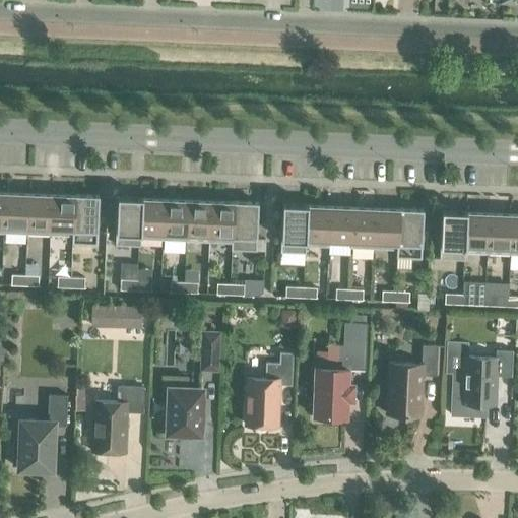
[(5,235),(28,236),(29,194),(7,193),(5,235)]
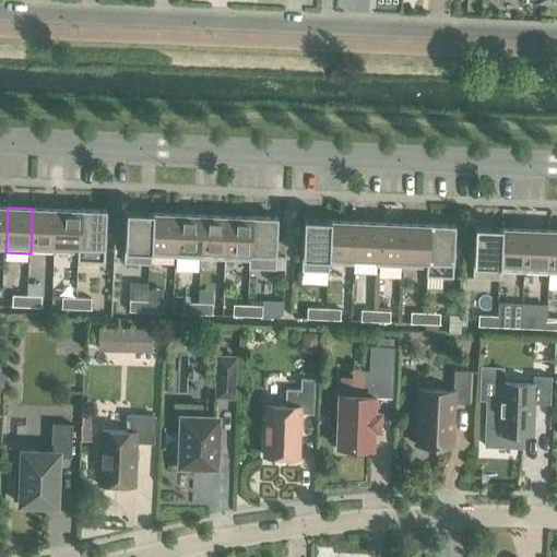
[(31,253),(56,255),(57,210),(32,209),(31,253)]
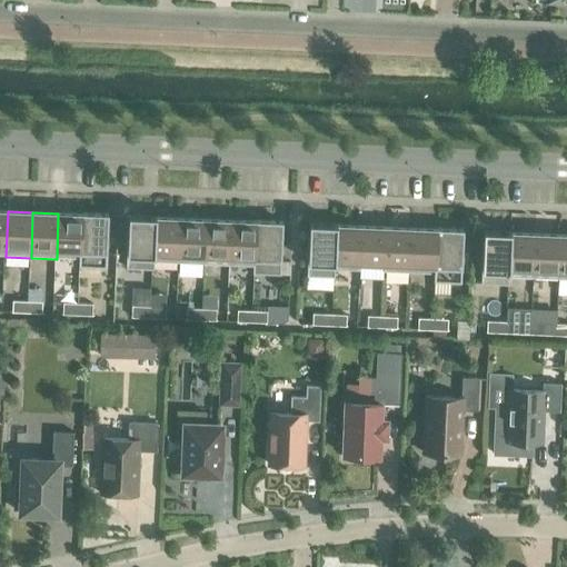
[(57,259),(80,260),(81,260),(83,215),(58,214),(57,259)]
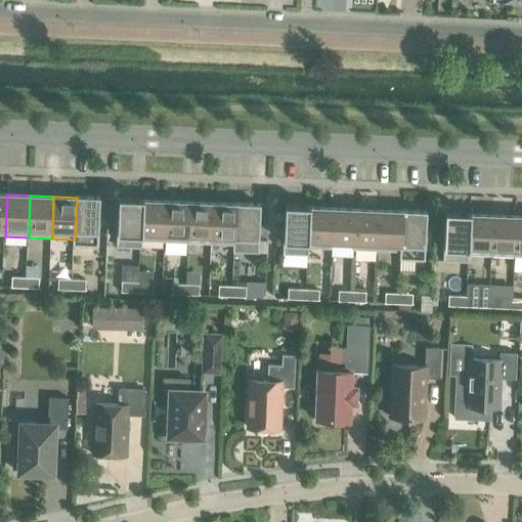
[(75,240),(74,240),(74,247),(99,248),(101,199),(77,198),(75,240)]
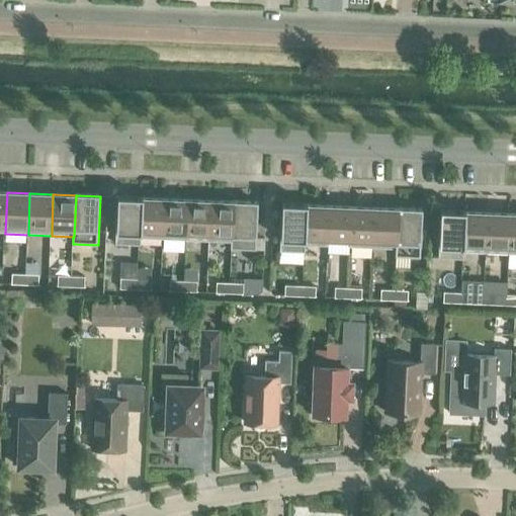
[(141,247),(142,240),(141,240),(143,198),(118,197),(116,246),(141,247)]
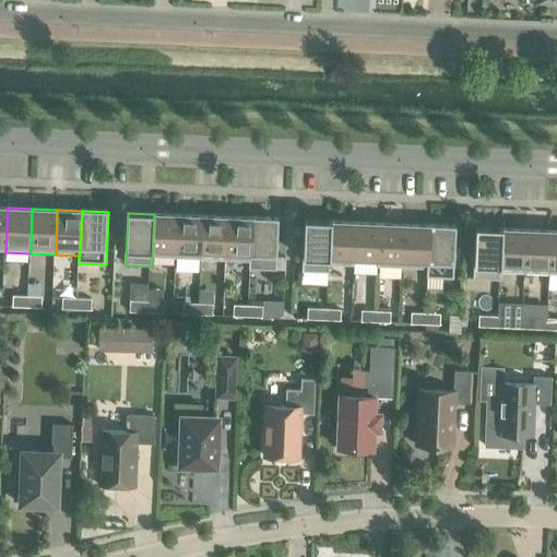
[(153,259),(177,260),(178,215),(154,214),(152,259),(153,259)]
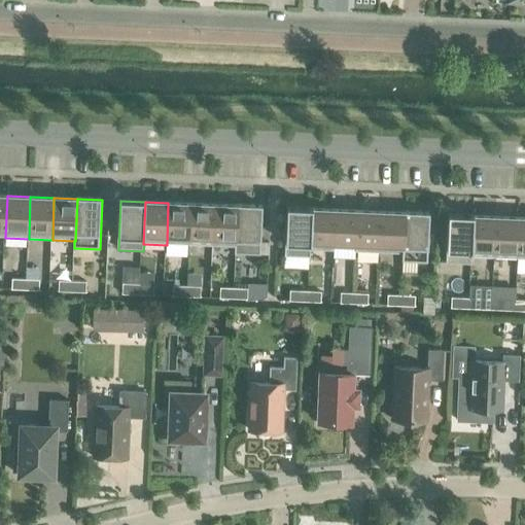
[(167,245),(189,246),(191,204),(168,203),(167,245)]
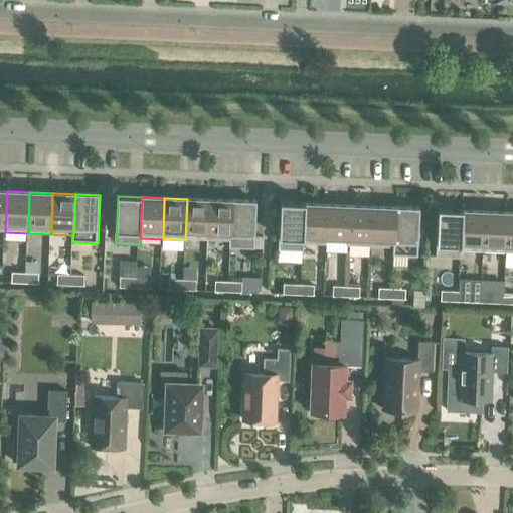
[(185,240),(208,241),(210,200),(187,199),(185,240)]
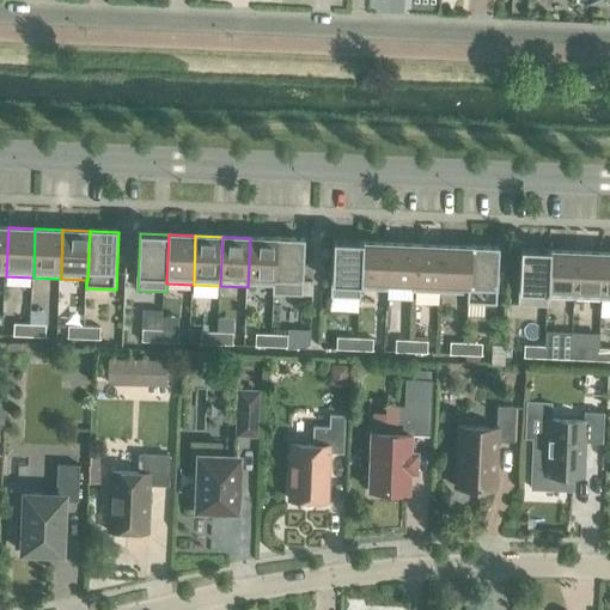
[(248,287),(274,288),(275,288),(278,239),(250,238),(248,287)]
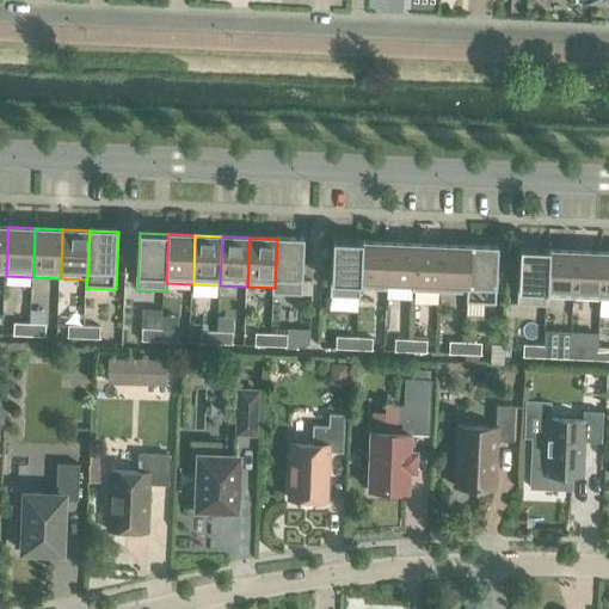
[(275,288),(274,288),(274,296),(302,297),(305,240),(277,239),(275,288)]
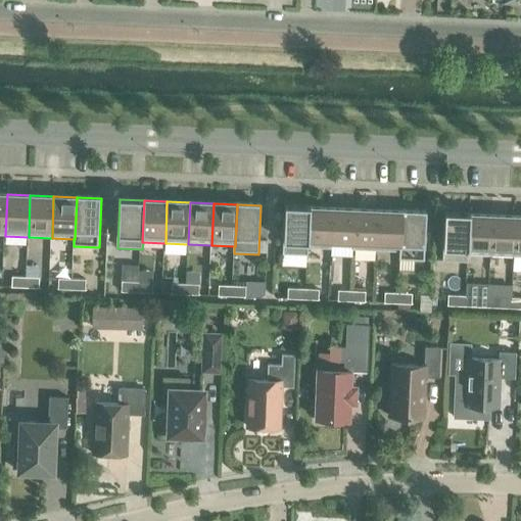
[(309,256),(309,249),(308,249),(310,207),(285,206),(283,255),(309,256)]
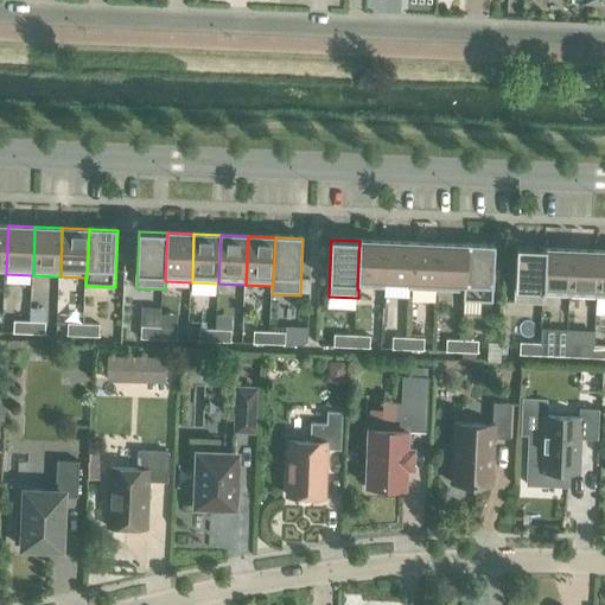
[(386,291),(386,285),(384,285),(387,242),(360,241),(357,290),(358,290),(386,291)]
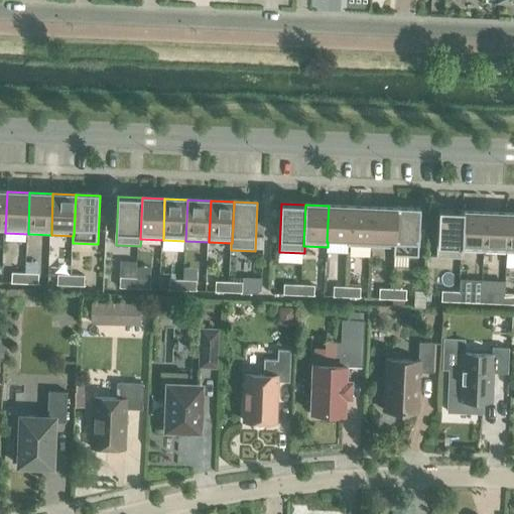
[(328,242),(349,243),(350,243),(352,207),(329,206),(327,242),(328,242)]
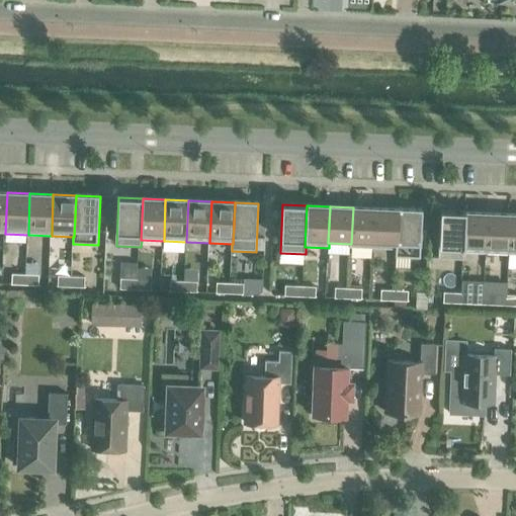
[(350,249),(374,250),(376,208),(353,207),(351,244),(350,244),(350,249)]
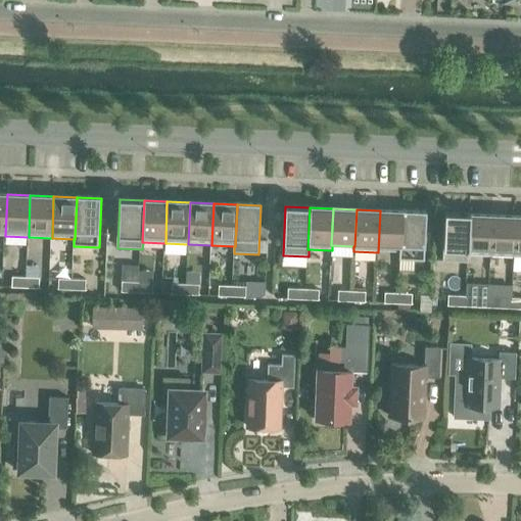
[(378,252),(400,253),(401,253),(403,211),(380,210),(378,252)]
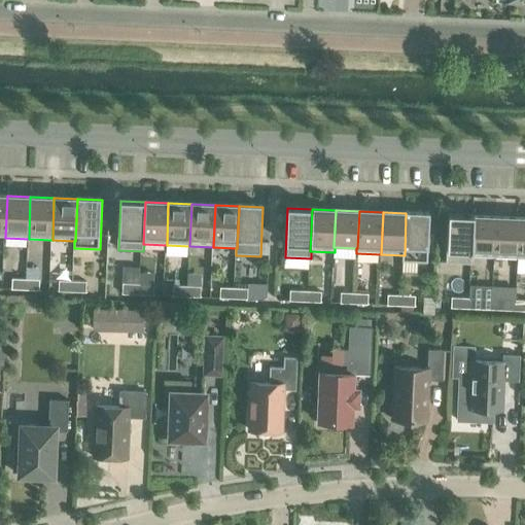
[(405,255),(404,255),(403,263),(428,264),(430,214),(406,213),(405,255)]
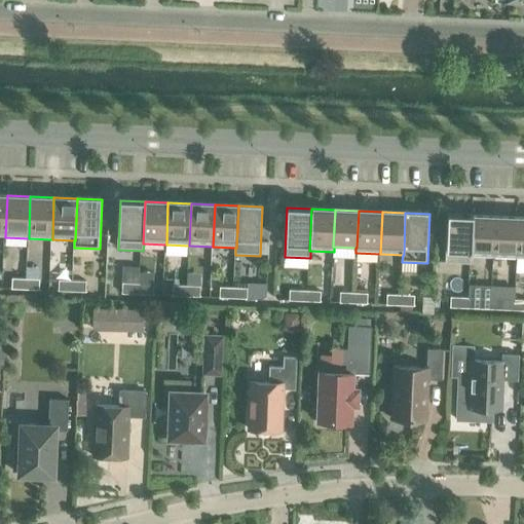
[(472,265),(472,257),(471,257),(473,216),(448,215),(446,264),(472,265)]
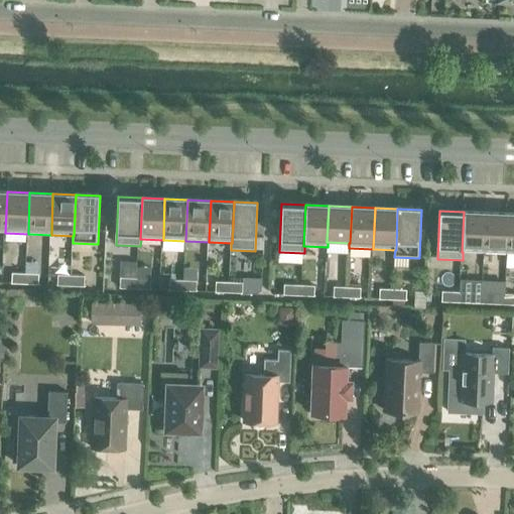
[(463,252),(485,253),(487,213),(464,212),(462,252),(463,252)]
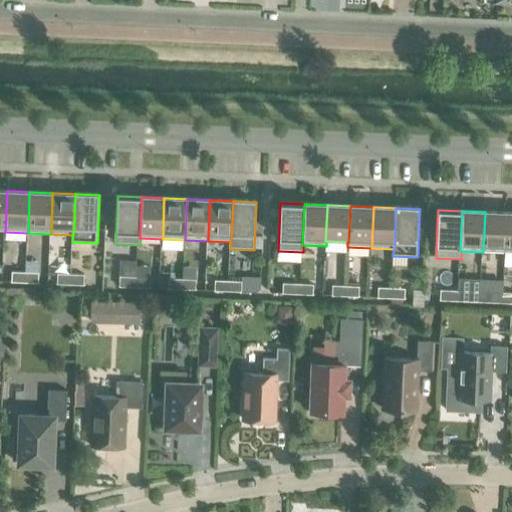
[(483,252),(506,253),(507,213),(485,212),(483,252)]
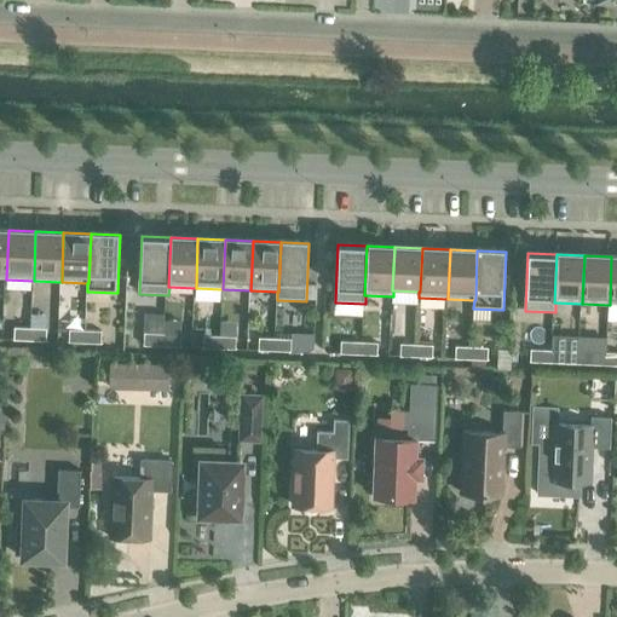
[(15,342),(32,342),(32,330),(16,329),(15,342)]
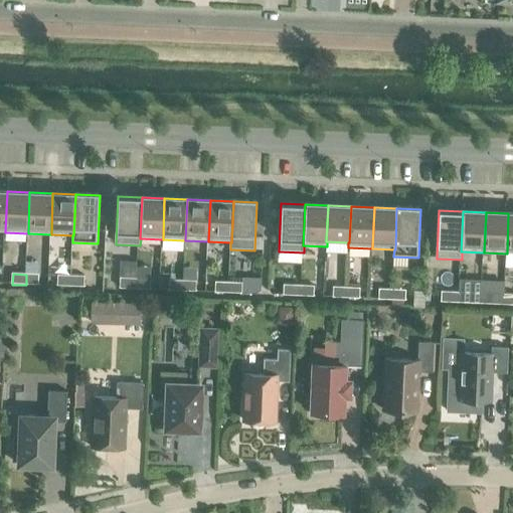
[(26,275),(26,285),(39,286),(40,275),(26,275)]
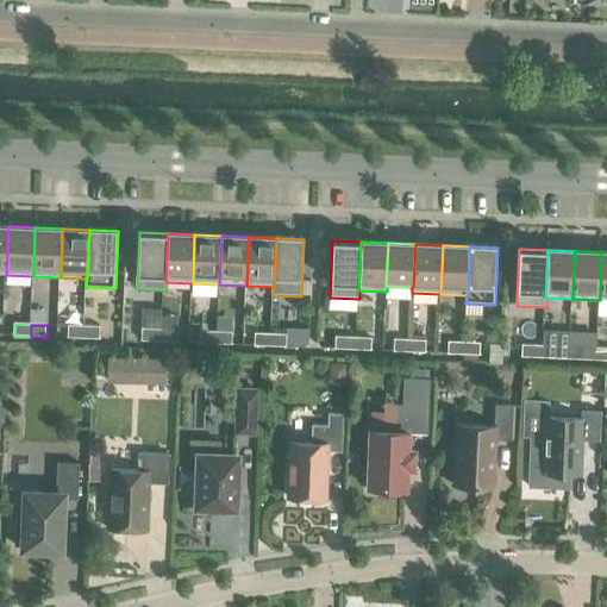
[(69,339),(85,339),(86,327),(69,326),(69,339)]
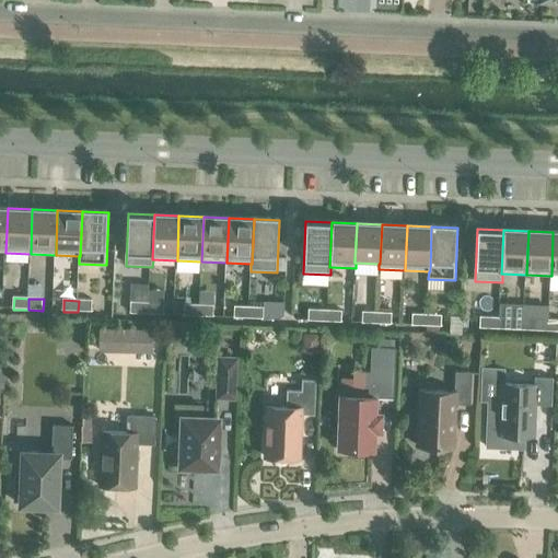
[(79,301),(78,312),(93,313),(93,302),(79,301)]
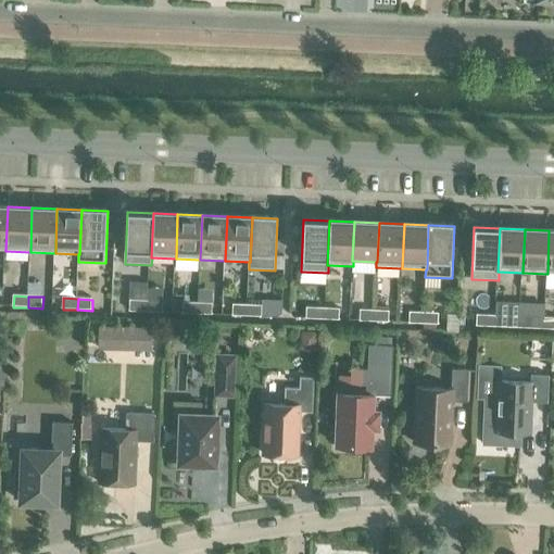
[(134,313),(149,313),(149,302),(135,301),(134,313)]
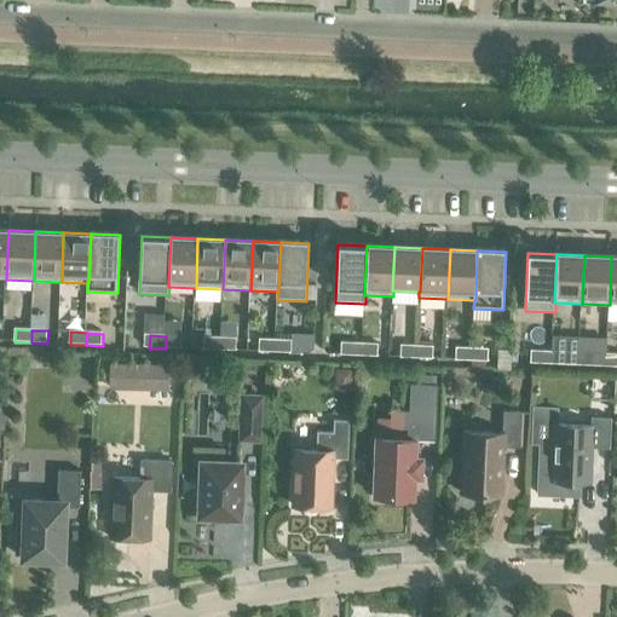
[(166,336),(166,349),(182,350),(183,336),(166,336)]
